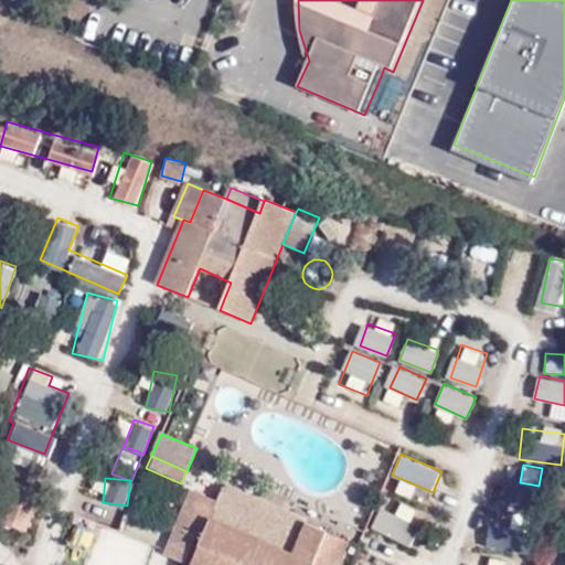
[(505,486),(503,500),(529,505),(531,490),(505,486)]
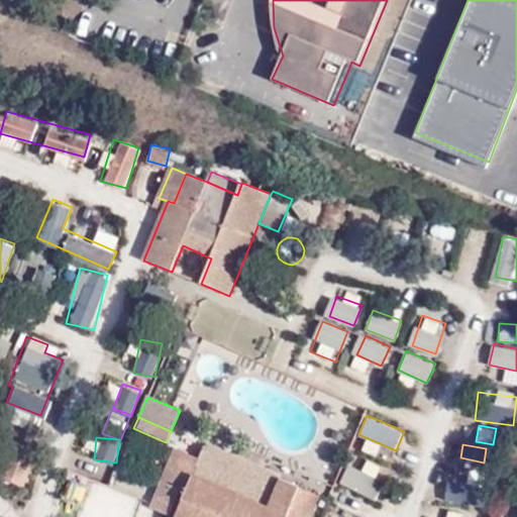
[(288,516),(291,512),(302,487),(205,445),(200,458),(187,491),(164,482),(162,482),(150,508),(173,516),(288,516)]
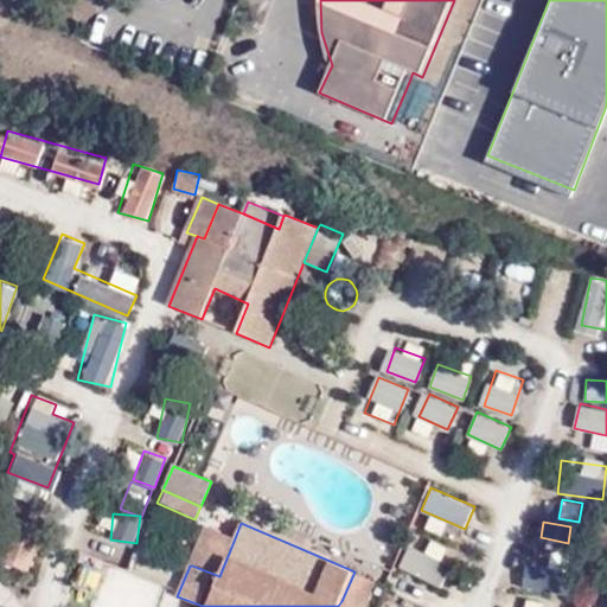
[(192,566),(219,576),(235,538),(209,526),(192,566)]
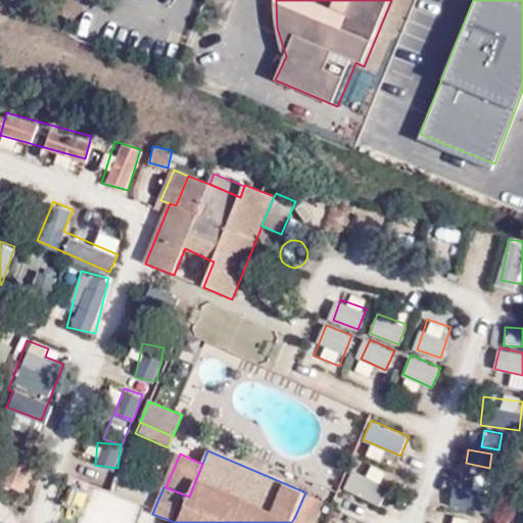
[(352,469),(343,487),(379,506),(388,487),(352,469)]
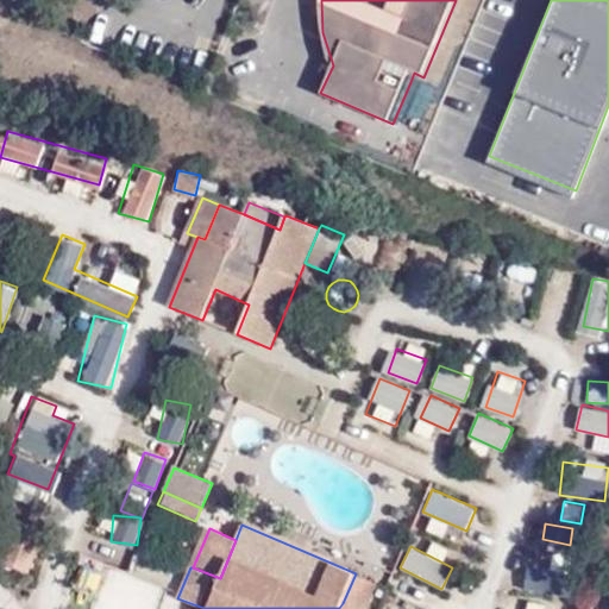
[(562,595),(567,553),(553,551),(550,569),(528,565),(525,589),(562,595)]
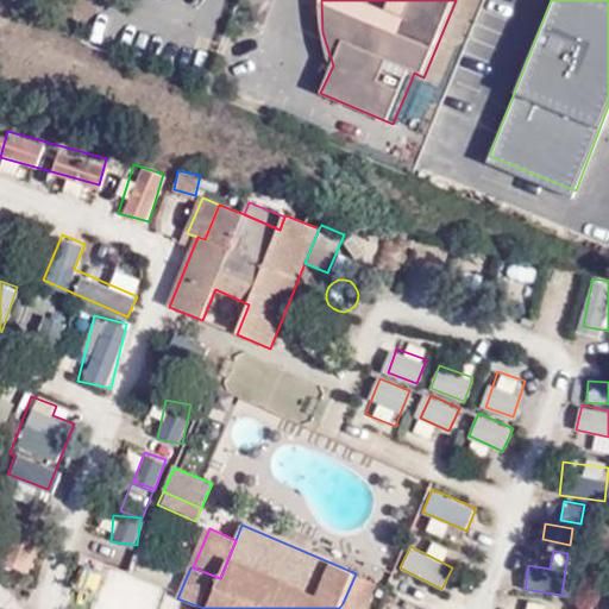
[(157,608),(170,565),(139,556),(135,573),(110,566),(96,608),(157,608)]
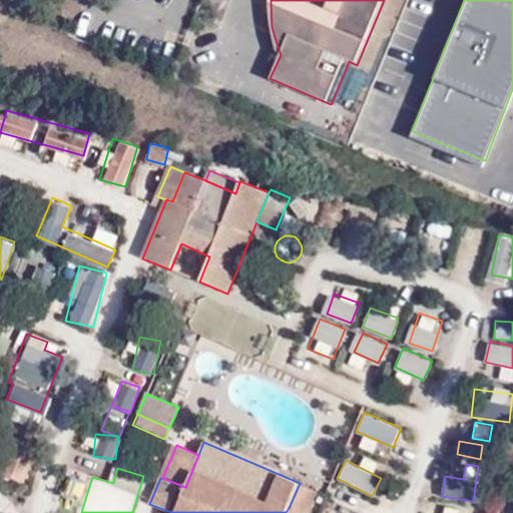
[(309,512),(319,491),(300,483),(289,508),(302,512),(309,512)]
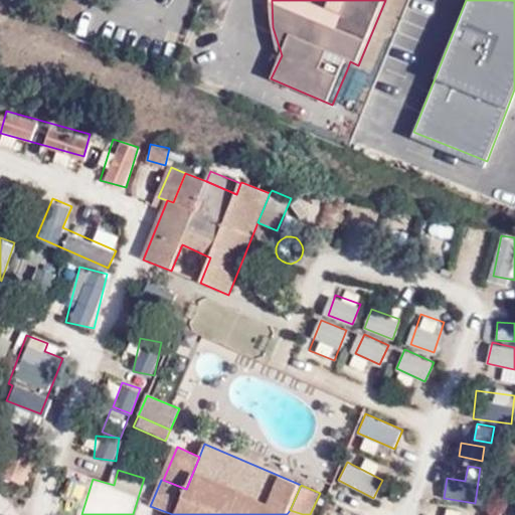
[(469,514),(470,512),(441,506),(439,514),(469,514)]
